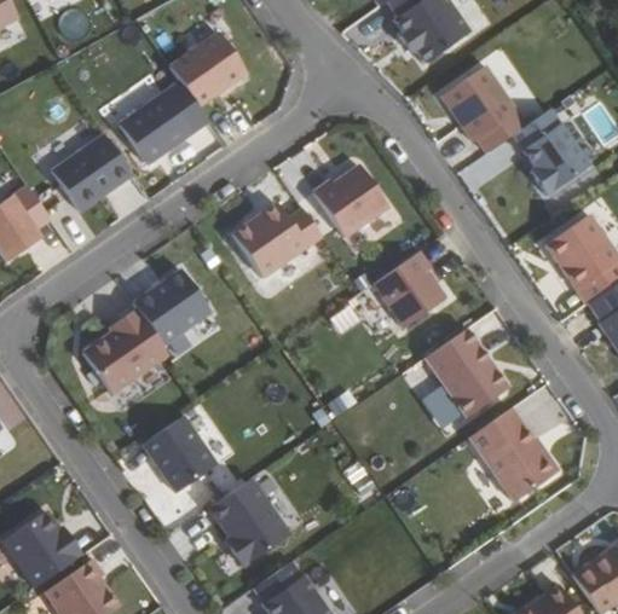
[(0,0),(0,28),(21,17),(11,0),(0,0)]
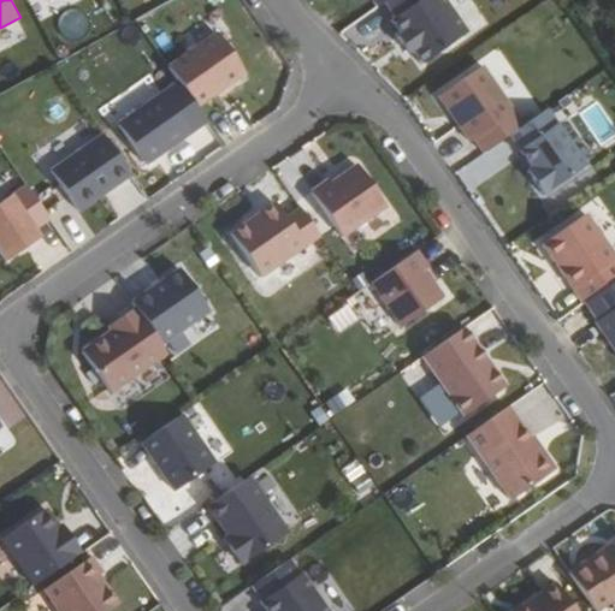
[(418,47),(427,60),(472,30),(450,0),(411,0),(394,12),(407,30),(402,34),(414,49),(418,47)]
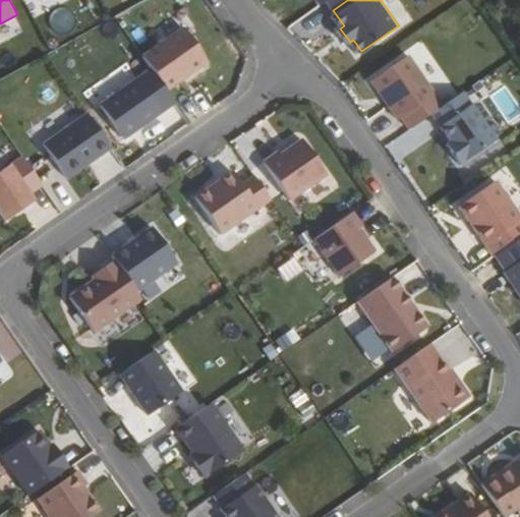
[(145,55),(168,90),(209,61),(184,27),(145,55)]
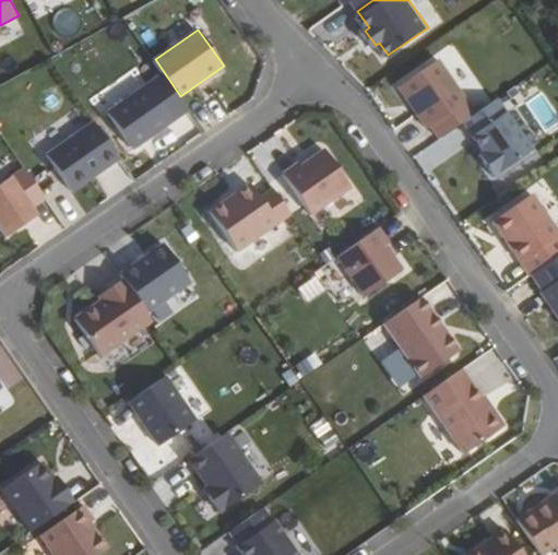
[(434,125),(441,137),(465,120),(477,111),(440,58),(401,86),(430,127),(434,125)]
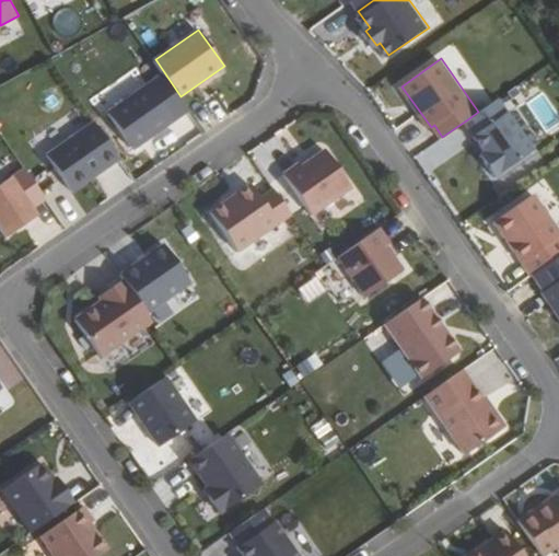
[(151,87),(111,115),(137,151),(176,123),(151,87)]
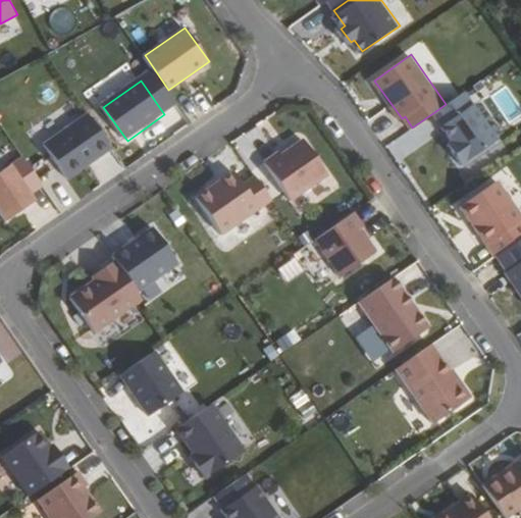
[(490,91),(509,120),(520,113),(520,103),(508,82),(490,91)]
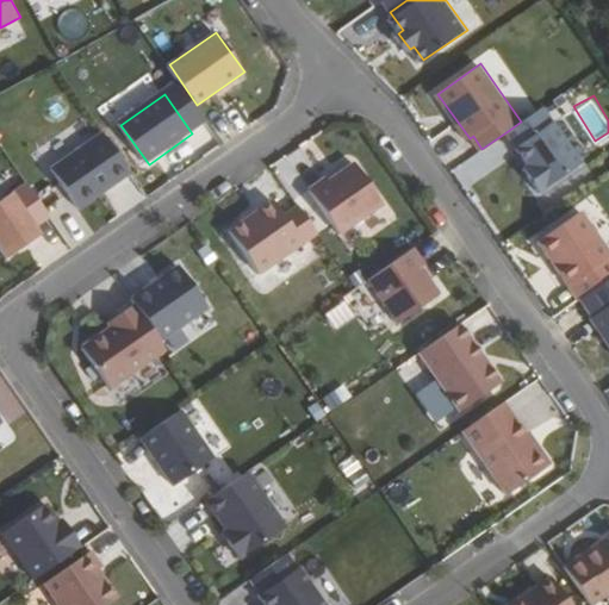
[(521,122),(508,131),(530,163),(526,167),(542,191),(583,161),(545,106),(521,122)]
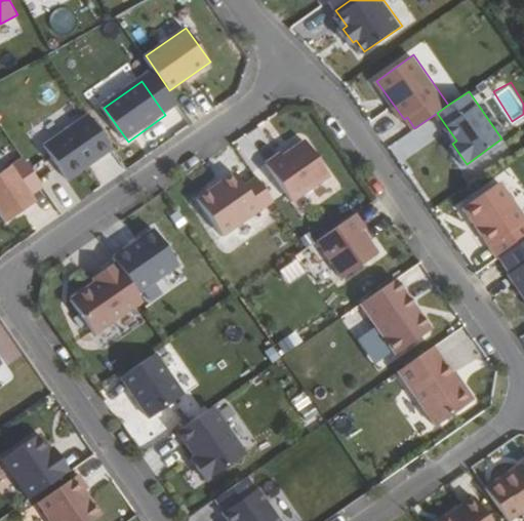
[(48,148),(72,182),(116,151),(92,117),(48,148)]
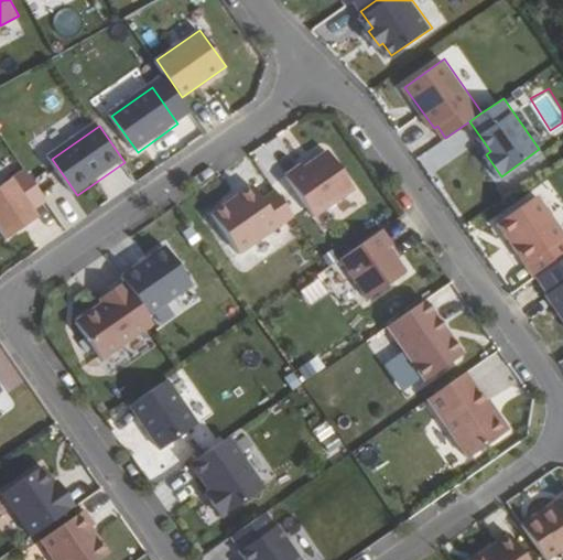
[(304,165),(289,176),(317,217),(357,189),(331,151),(306,168),(304,165)]
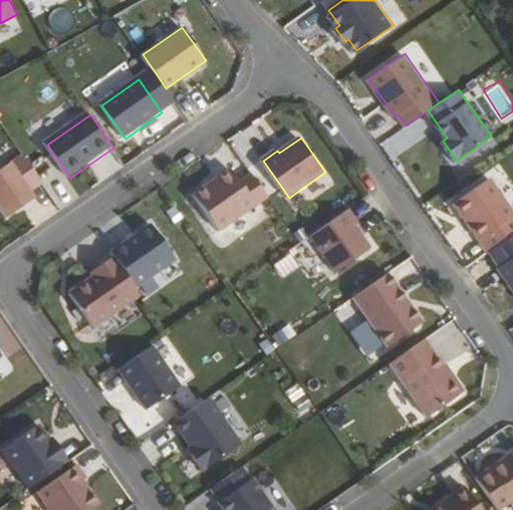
[(0,174),(0,206),(10,221),(39,200),(34,194),(46,185),(26,156),(0,174)]
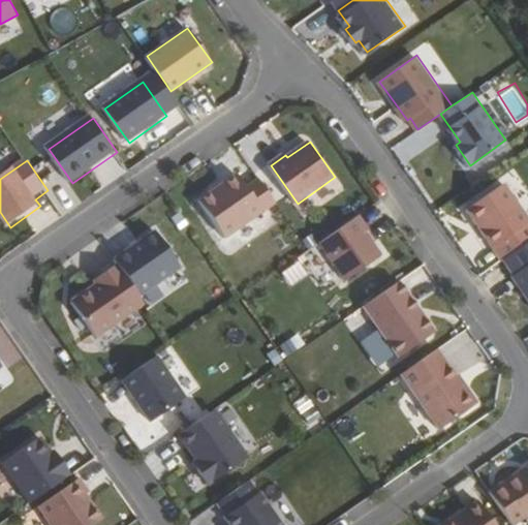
[(249,189),(239,175),(202,202),(228,238),(278,204),(261,181),(249,189)]
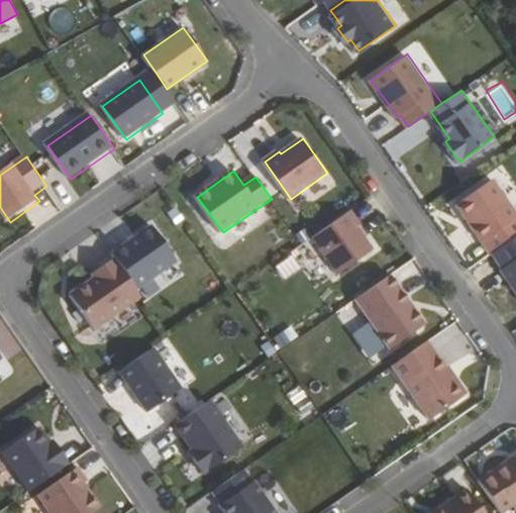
[(455,203),(491,253),(492,252),(515,235),(515,211),(493,178),(455,203)]
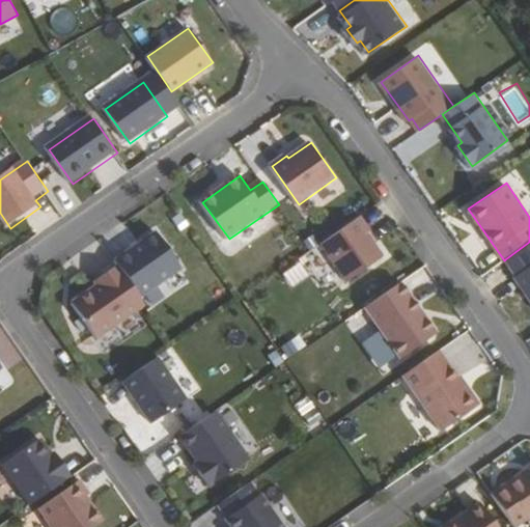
[(360,215),(316,245),(343,283),(382,255),(366,232),(369,229),(360,215)]
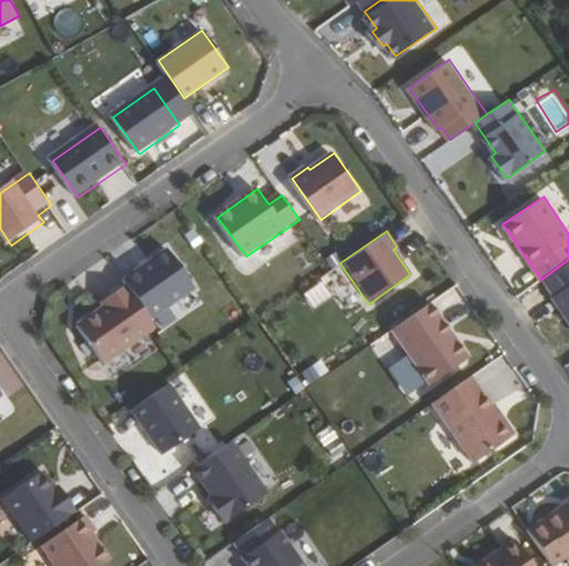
[(168,247),(124,279),(127,283),(150,318),(195,286),(168,247)]
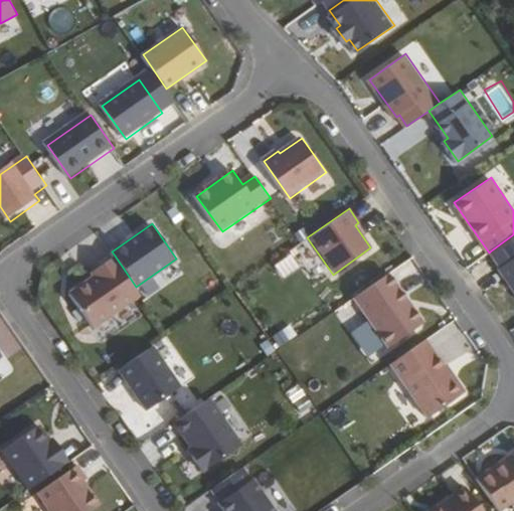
[(513,234),(490,251),(500,266),(499,268),(513,289),(513,234)]
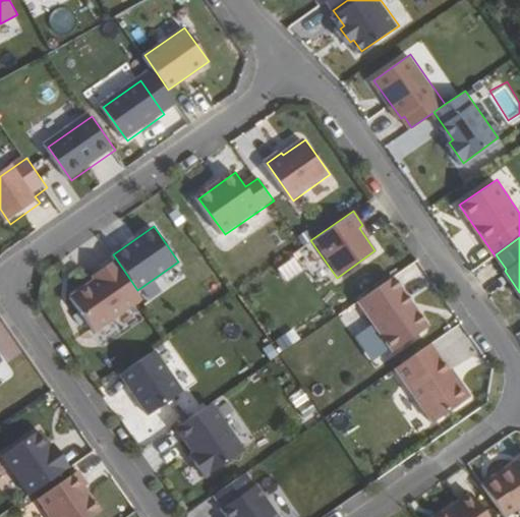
[(137,290),(116,259),(94,274),(97,278),(71,295),(96,330),(142,297),(137,290)]
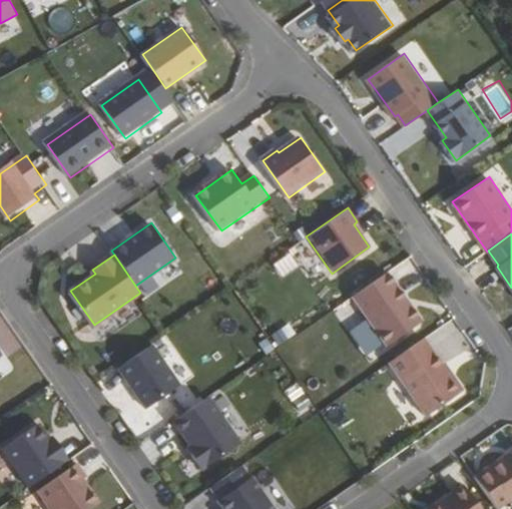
[(388,272),(353,296),(387,345),(422,321),(388,272)]
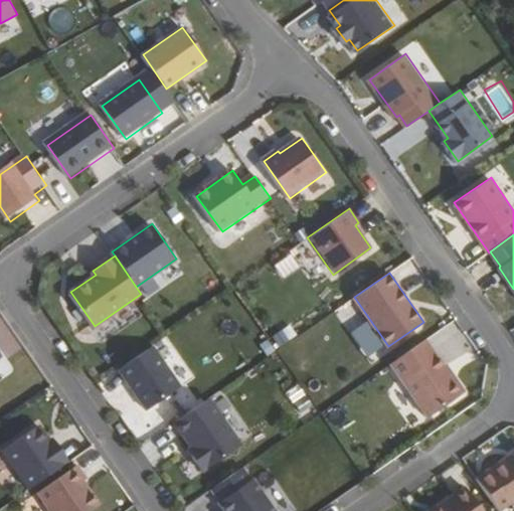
[(425,338),(391,362),(429,415),(463,392),(464,387),(447,362),(444,364),(425,338)]
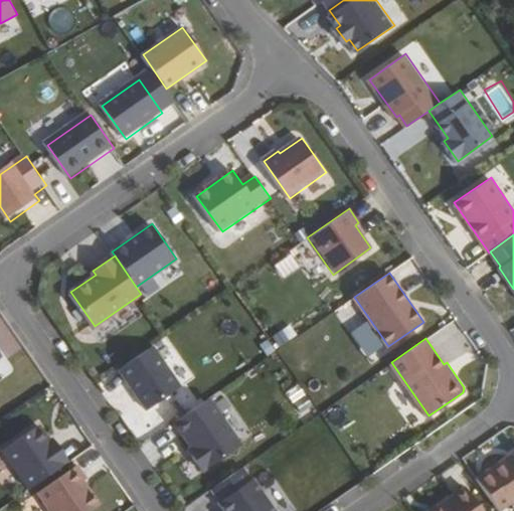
[(153,344),(120,367),(148,408),(181,384),(153,344)]
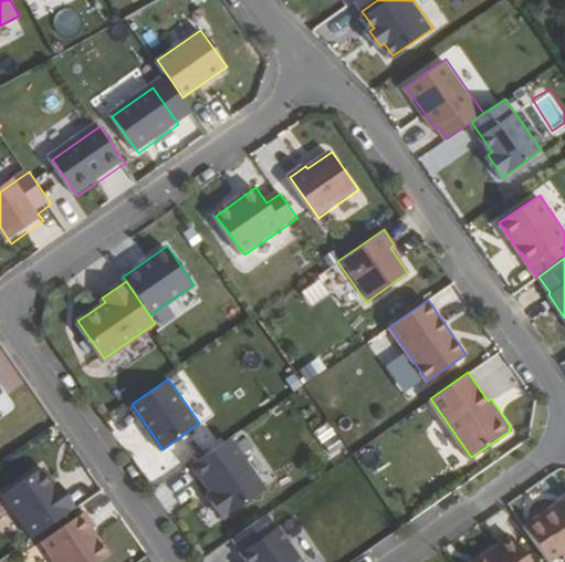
[(230,436),(192,462),(211,490),(207,492),(223,517),(265,487),(230,436)]
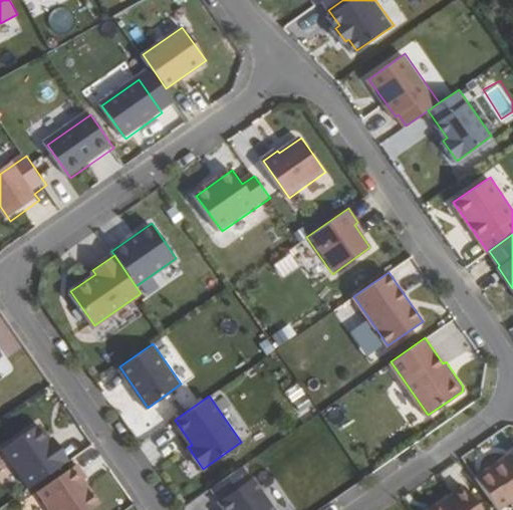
[(40,423),(4,447),(30,486),(70,458),(55,436),(51,439),(40,423)]
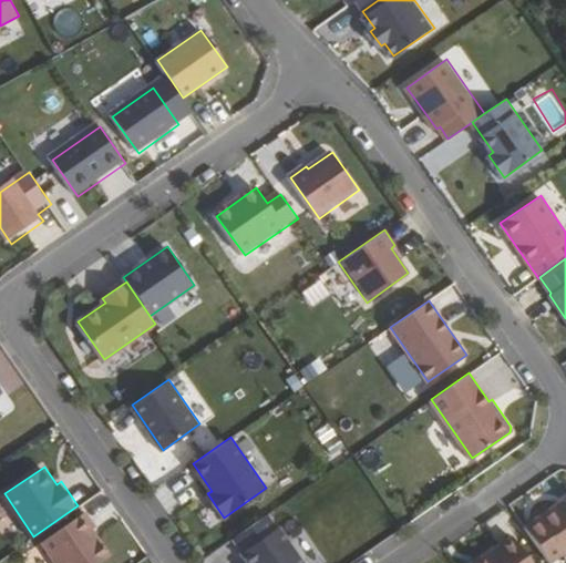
[(565,499),(564,498),(524,525),(549,562),(565,550),(565,499)]
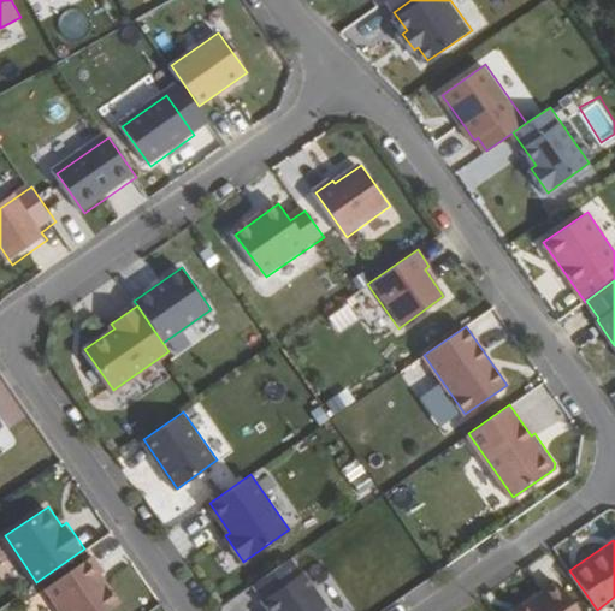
[(94,555),(46,589),(60,610),(106,610),(119,601),(100,574),(105,570),(94,555)]
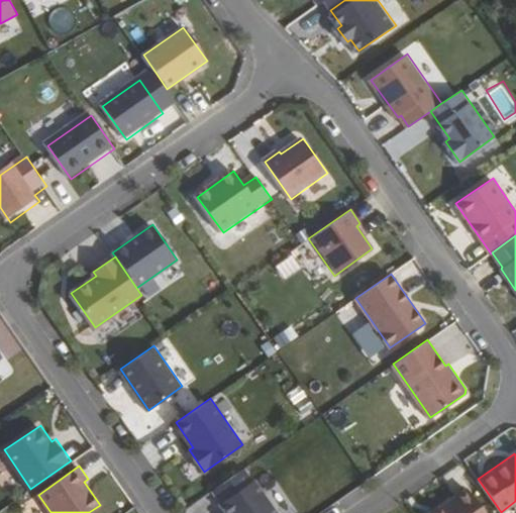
[(245,467),(212,489),(222,502),(220,503),(227,512),(279,512),(254,478),(253,479),(245,467)]
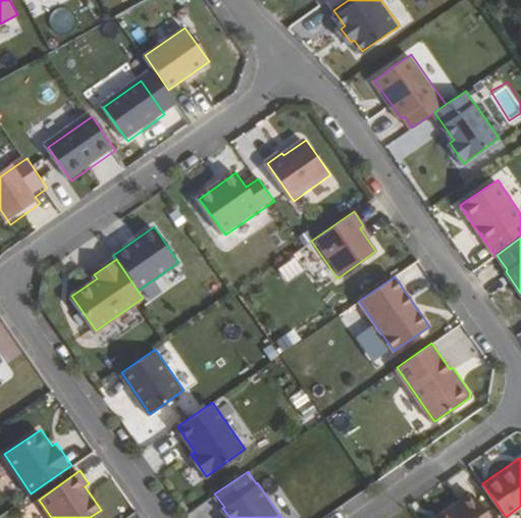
[(488,517),(472,493),(434,517),(488,517)]
